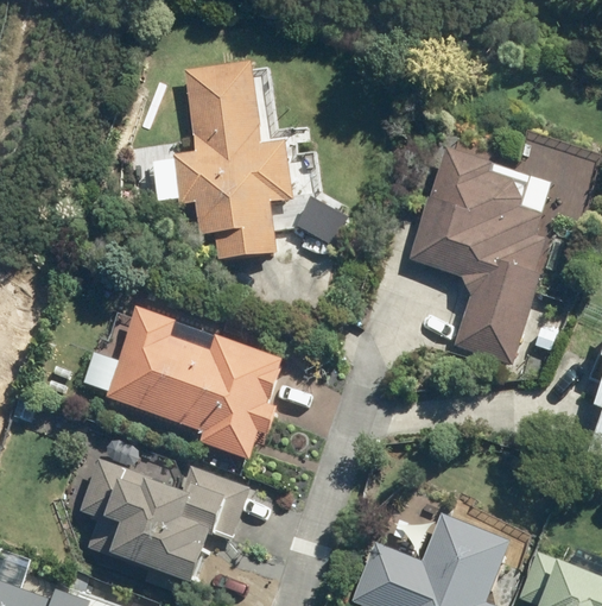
[(260,17),(276,18),(277,5),(261,2),(260,17)]
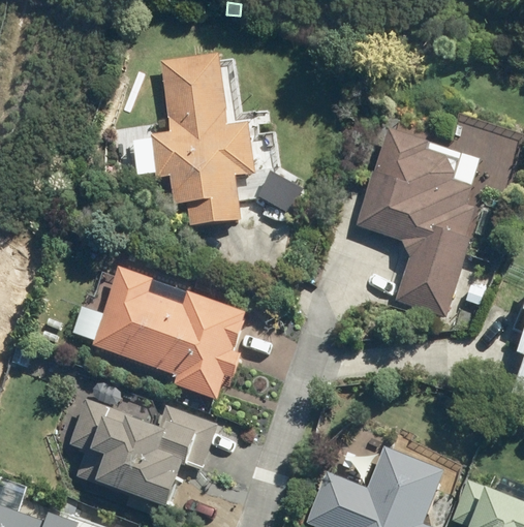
[(171,128),(150,131),(155,175),(170,174),(173,203),(186,202),(188,224),(241,218),(236,175),(255,173),(249,122),(229,125),(221,52),(162,59),(171,128)]
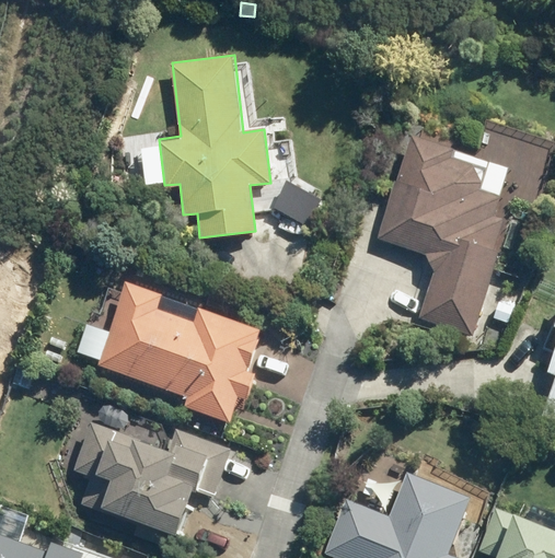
[(473,165),(449,158),(453,148),(409,135),(377,237),(426,254),(435,270),(419,320),(472,336),(497,254),(493,252),(504,217),(495,214),(500,197),(478,189),(482,183),(473,165)]
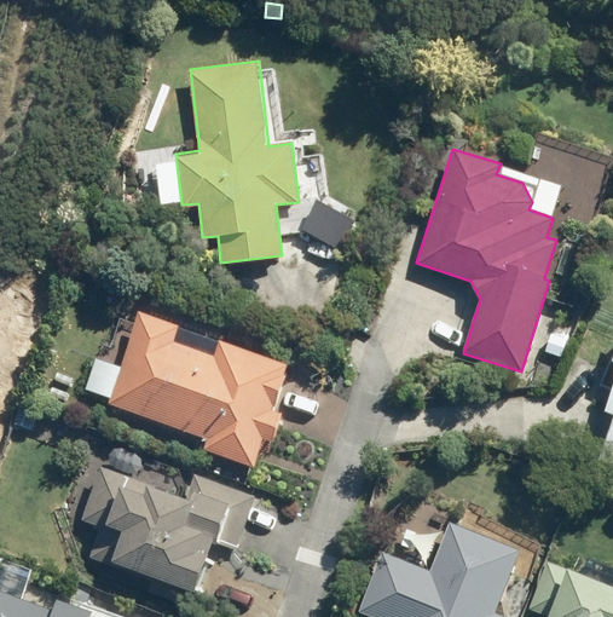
[(108,402),(206,438),(203,448),(255,467),(265,439),(276,443),(287,414),(277,410),(291,368),(223,342),(218,357),(178,342),(181,328),(140,313),(108,402)]
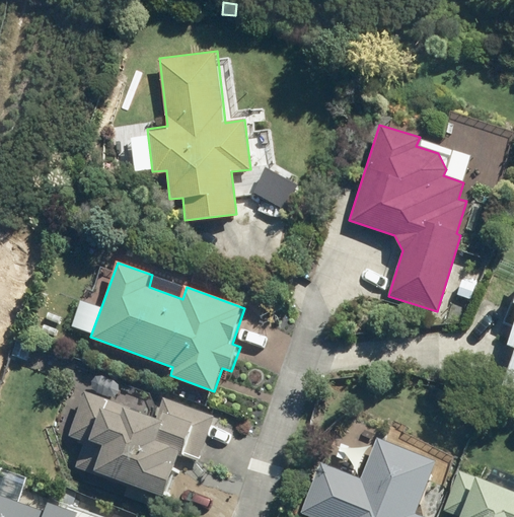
[(461,278),(456,293),(469,298),(474,284),(461,278)]
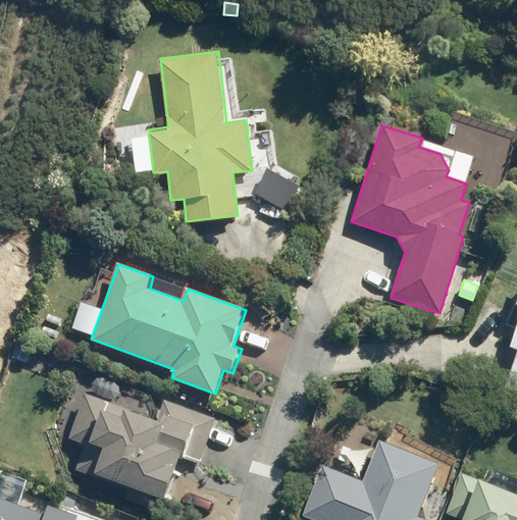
[(15,341),(10,356),(23,361),(29,345),(15,341)]
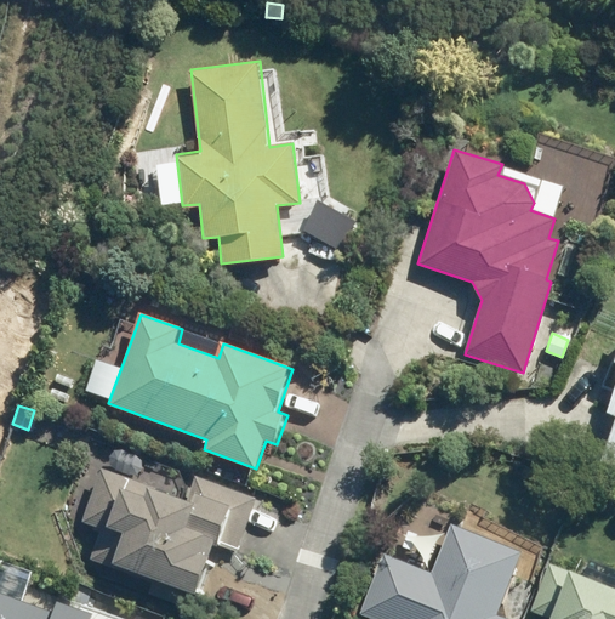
[(81,520),(100,526),(89,556),(152,580),(148,592),(194,611),(220,543),(235,549),(255,498),(197,476),(187,500),(101,467),(81,520)]
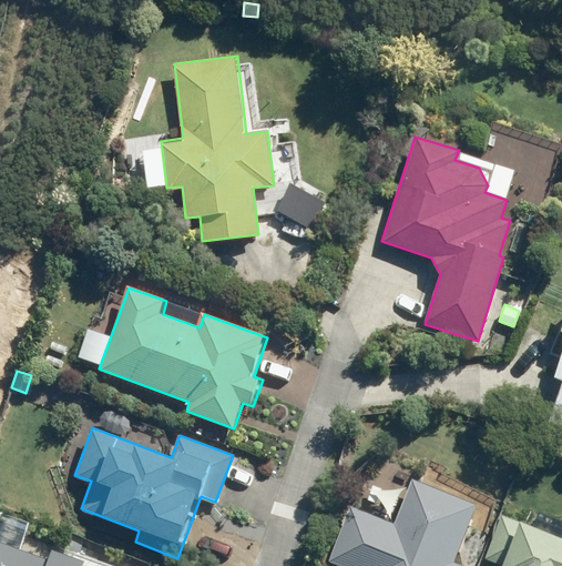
[(350,507),(328,559),(341,565),(466,565),(455,562),(477,506),(411,481),(394,525),(350,507)]
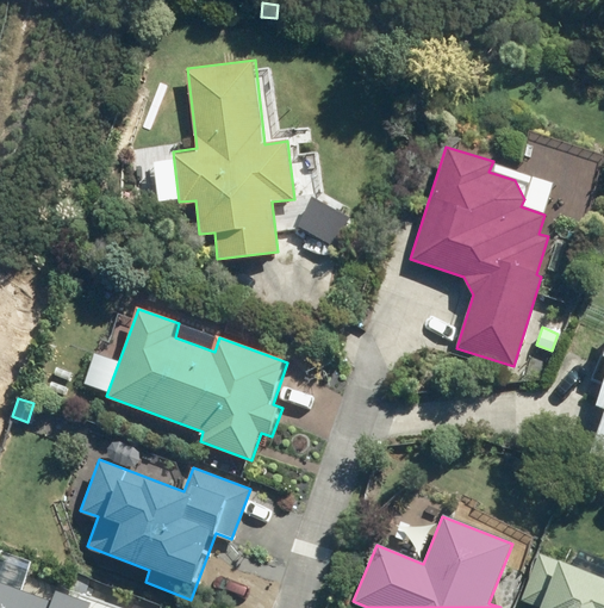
[(539,607),(603,607),(603,579),(547,557),(529,603),(539,607)]
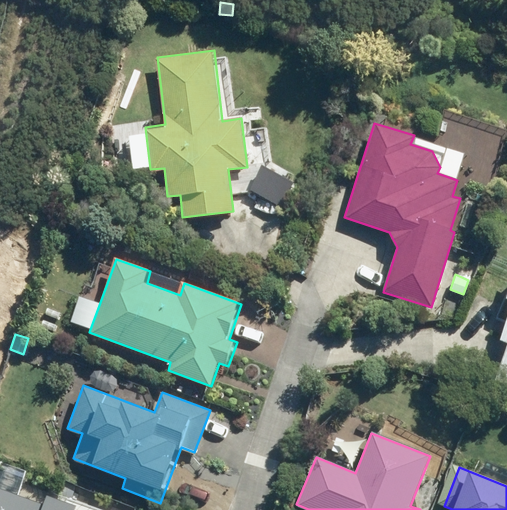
[(97,509),(0,474),(0,509),(97,509)]
